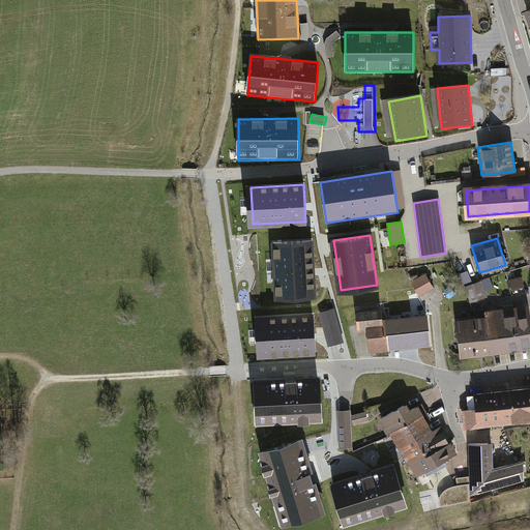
[(276,298),(315,296),(312,240),(273,242),(276,298)]
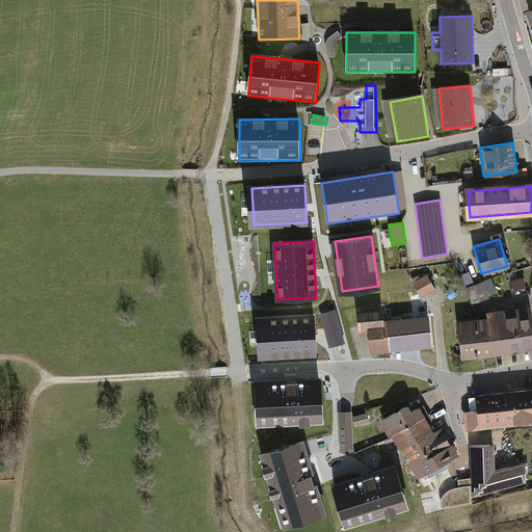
[(423,272),(409,280),(419,296),(432,288),(423,272)]
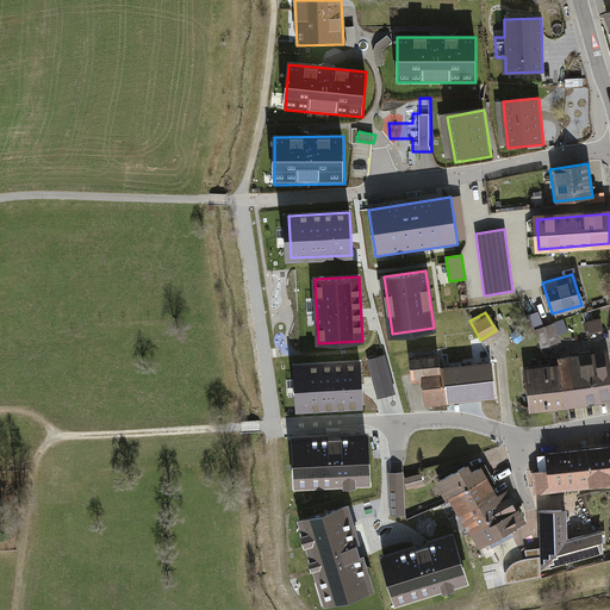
[(597,318),(582,322),(584,331),(599,328),(597,318)]
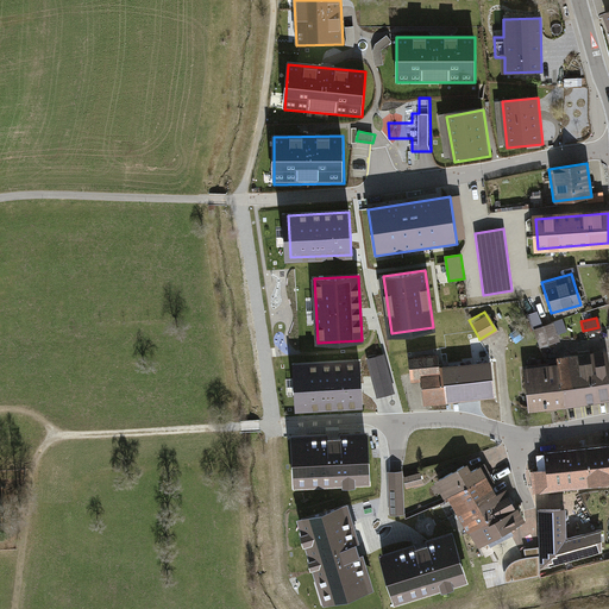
[(562,320),(533,330),(540,349),(560,341),(558,334),(566,332),(562,320)]
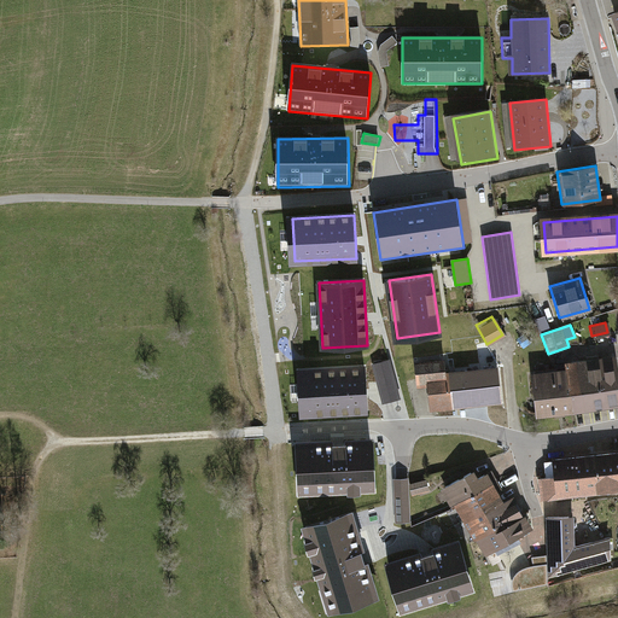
[(617,409),(617,368),(617,359),(565,365),(566,372),(531,377),(536,419),(617,409)]
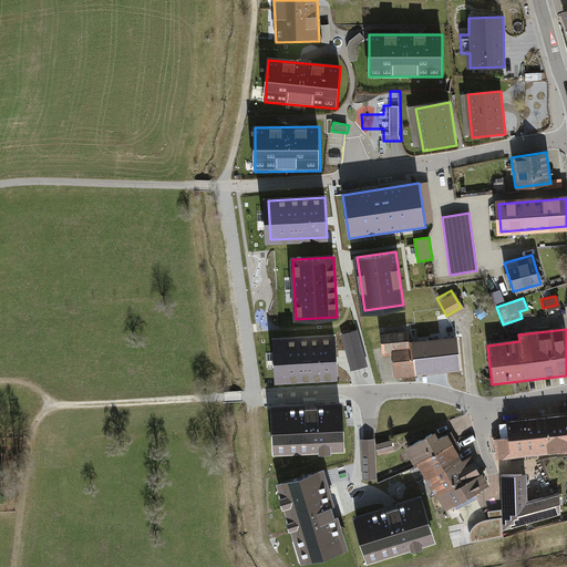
[(394,379),(466,373),(464,353),(459,354),(457,339),(410,343),(409,332),(381,334),(383,358),(393,357),(394,379)]
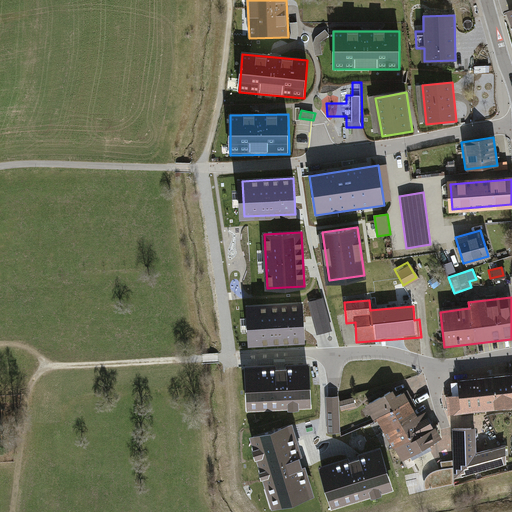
[(303,340),(302,305),(250,307),(252,343),(303,340)]
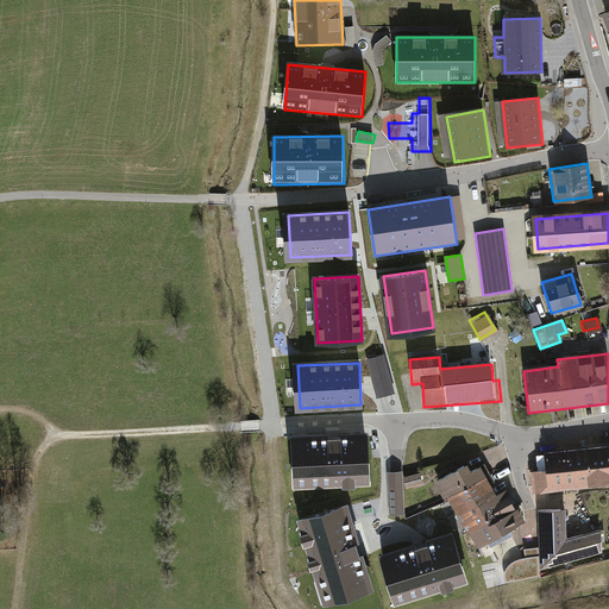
[(362,368),(363,402),(389,402),(388,377),(381,378),(380,363),(372,363),(372,368),(362,368)]
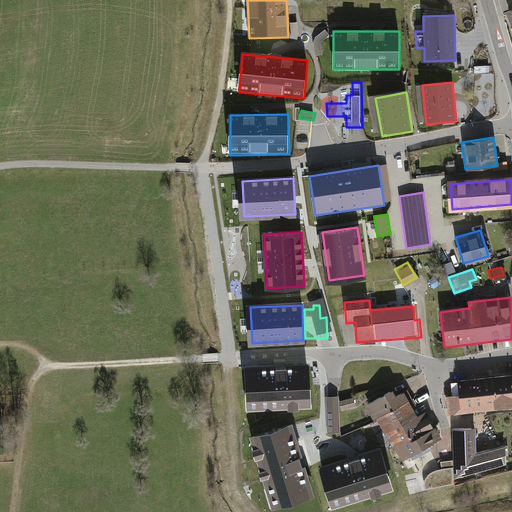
[(308,403),(307,366),(246,368),(248,406),(308,403)]
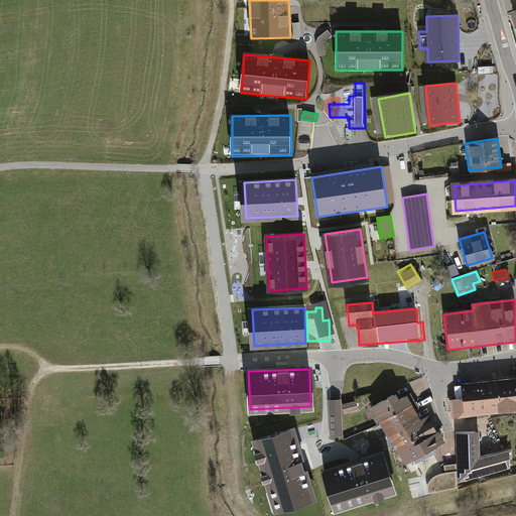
[(515,373),(459,379),(461,396),(448,397),(450,415),(515,408),(515,373)]
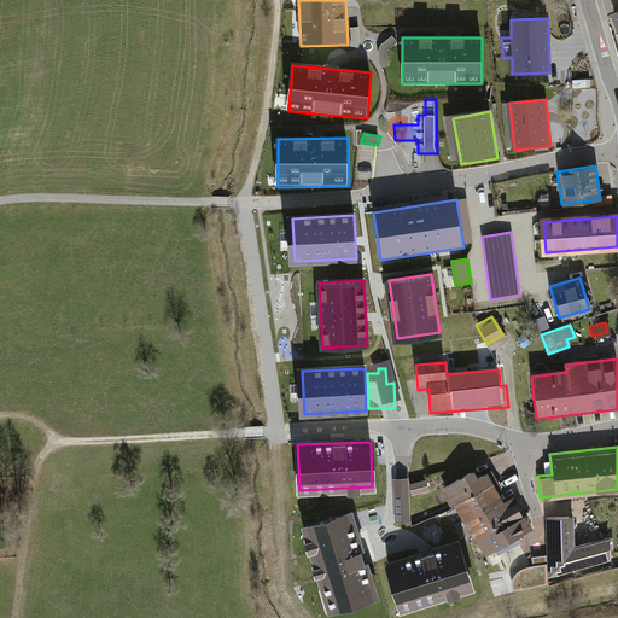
[(474,538),(484,555),(531,530),(512,496),(501,502),(495,491),(500,489),(489,468),(474,476),(471,470),(439,488),(449,505),(452,503),(472,540),(474,538)]
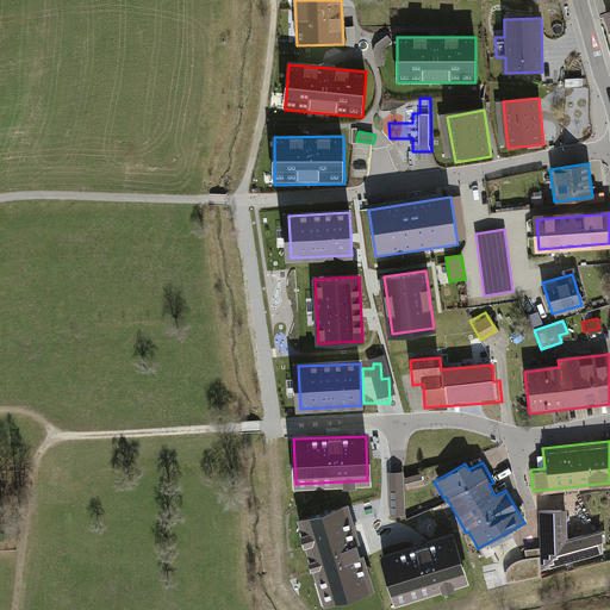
[(403,478),(405,490),(423,486),(421,474),(403,478)]
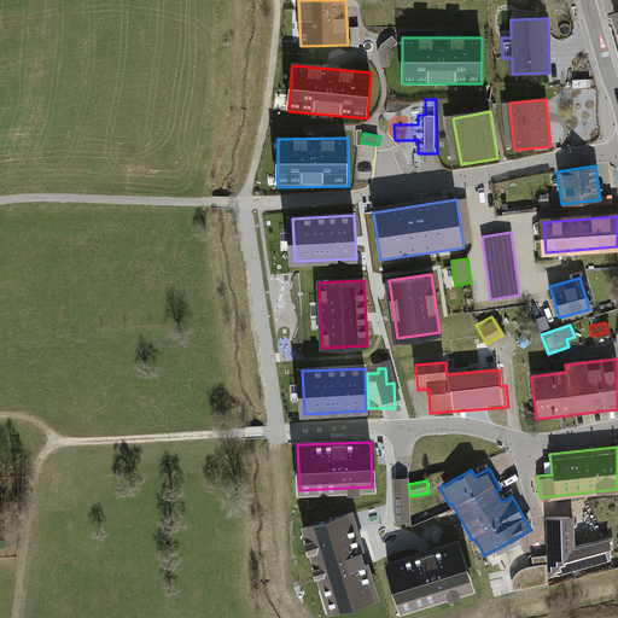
[(331,610),(374,596),(349,514),(307,528),(331,610)]
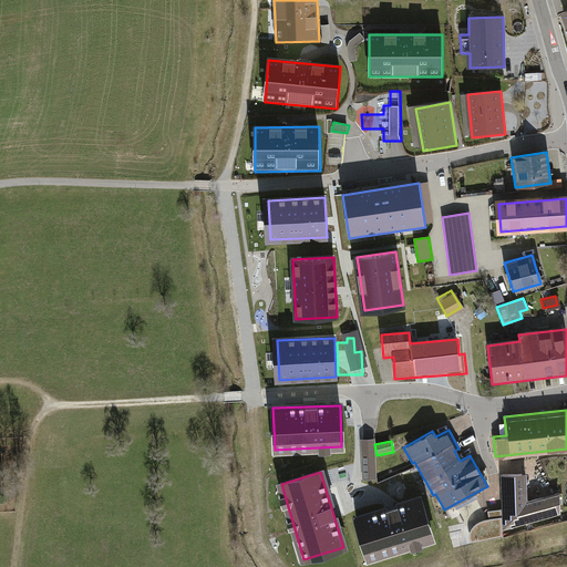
[(523,473),(503,474),(505,527),(560,513),(559,493),(524,503),(523,473)]
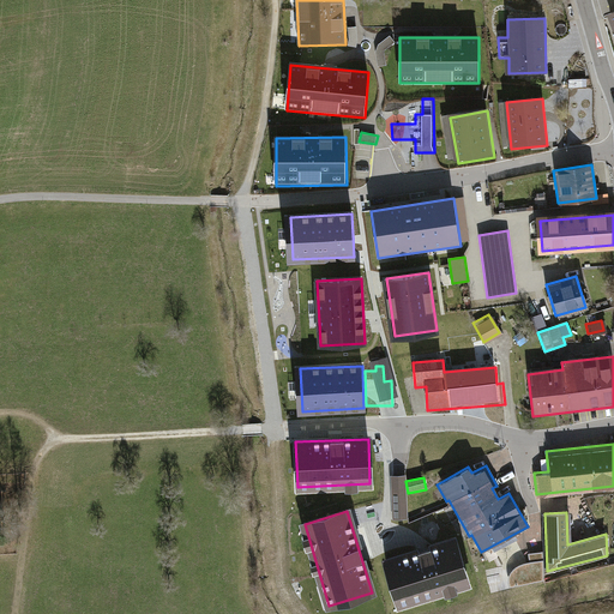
[(468,582),(455,540),(385,561),(399,603),(468,582)]
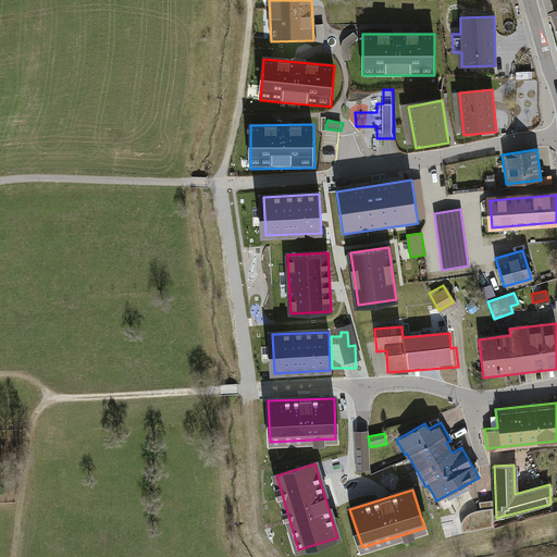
[(466,531),(493,525),(493,502),(480,503),(482,517),(463,520),(466,531)]
